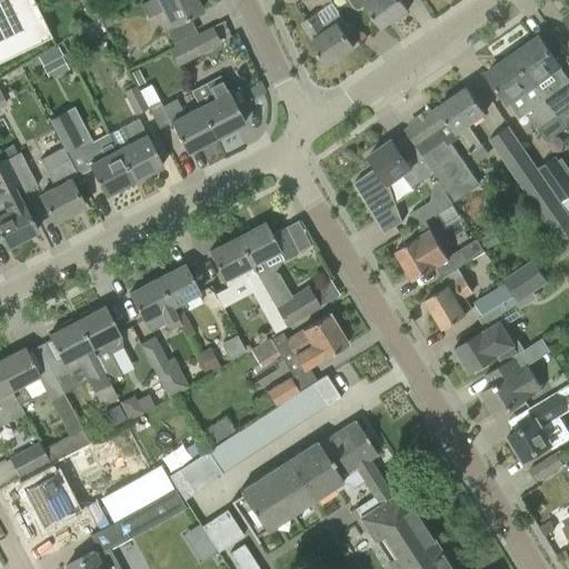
[(0,0),(0,60),(50,37),(31,0),(0,0)]
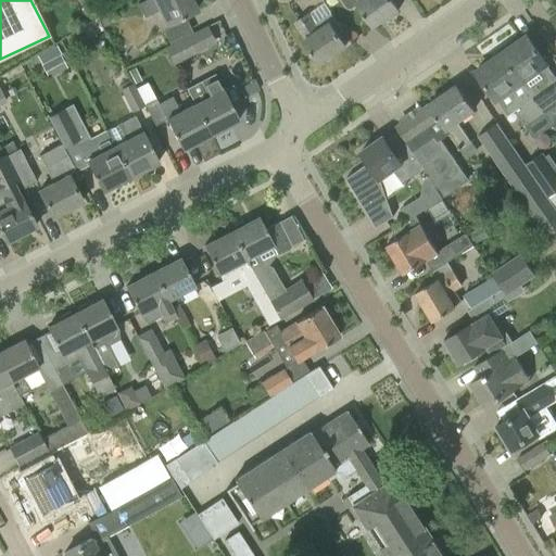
[(143,0),(136,4),(142,17),(159,10),(166,25),(196,11),(190,0),(143,0)]
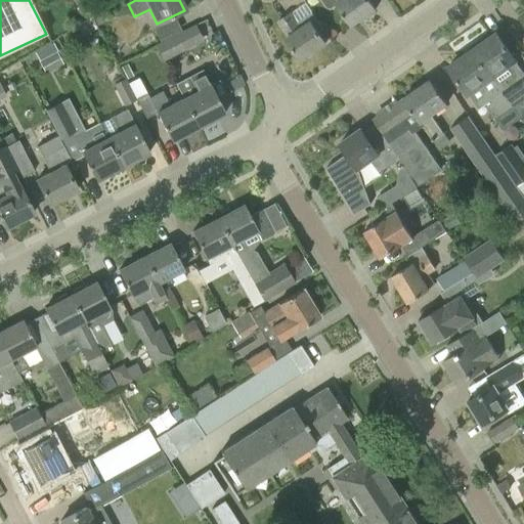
[(321,0),(328,7),(331,8),(335,5),(350,27),(376,9),(368,0),(321,0)]
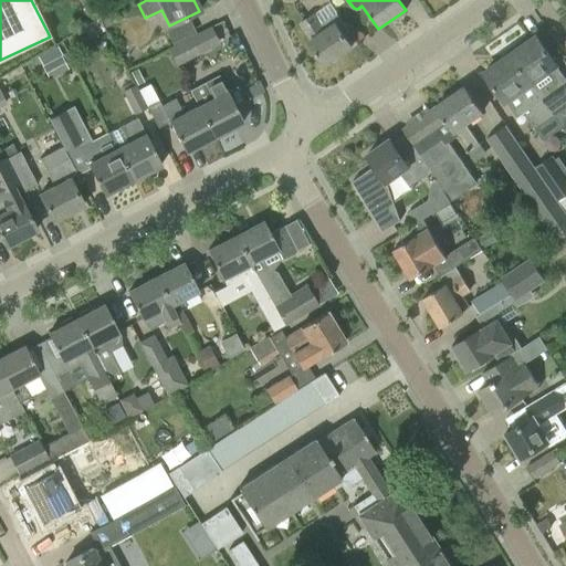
[(109,11),(98,17),(104,27),(111,23),(113,18),(109,11)]
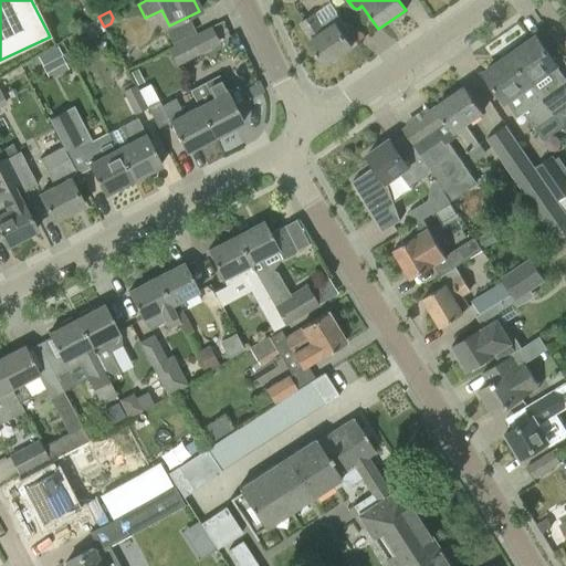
[(308,42),(325,65),(350,48),(343,35),(348,32),(336,14),(320,25),(313,14),(300,23),(311,40),(308,42)]
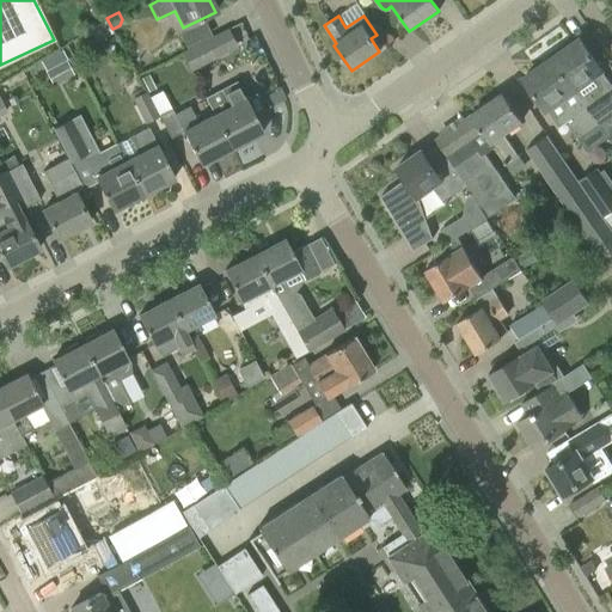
[(182,51),(190,69),(215,57),(206,38),(182,51)]
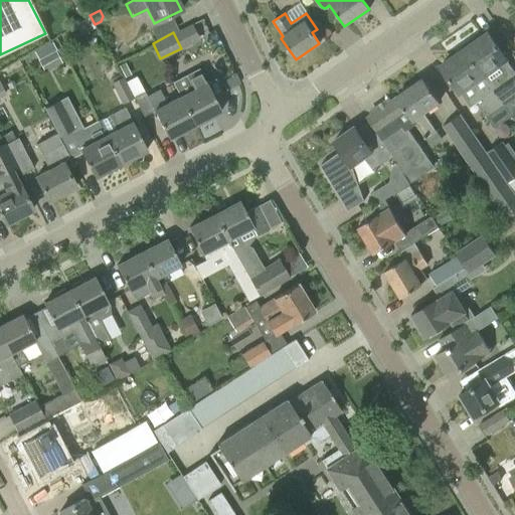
[(514,71),(487,33),(464,49),(504,106),(503,106),(509,114),(514,110),(514,78),(513,75),(514,73),(514,71)]
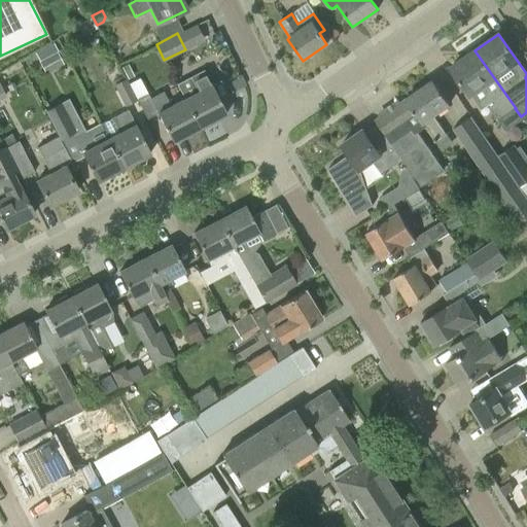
[(516,108),(475,50),(451,68),(462,84),(470,95),(481,109),(487,105),(488,106),(497,120),(515,108),(516,108)]
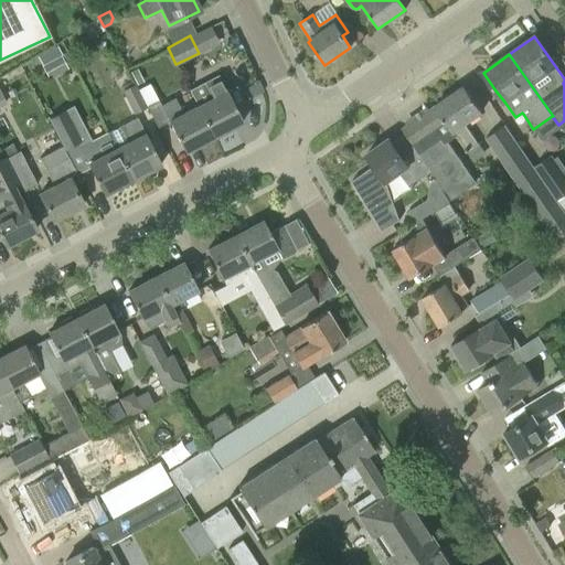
[(57,55),(50,60),(57,73),(65,70),(57,55)]
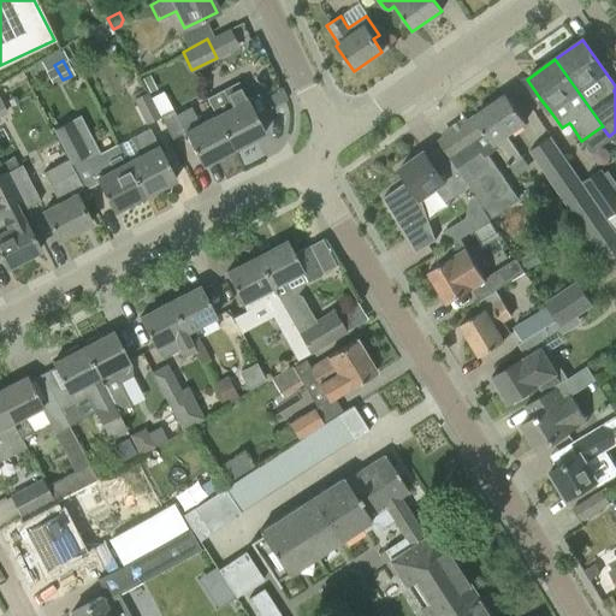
[(148,75),(141,78),(148,93),(155,89),(148,75)]
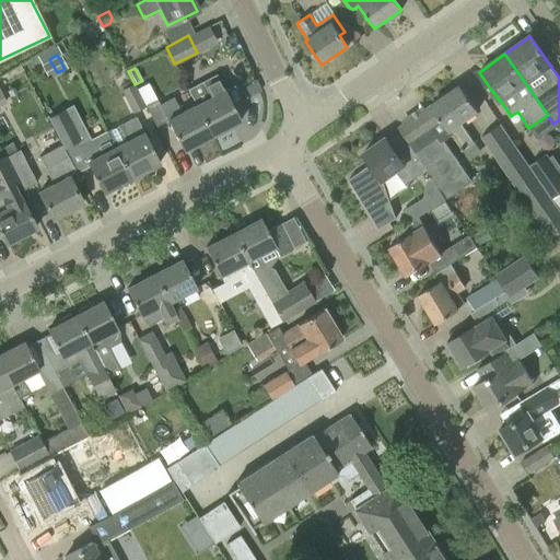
[(187,90),(195,105),(211,136),(240,120),(232,105),(241,101),(232,85),(223,90),(216,74),(201,82),(187,90)]
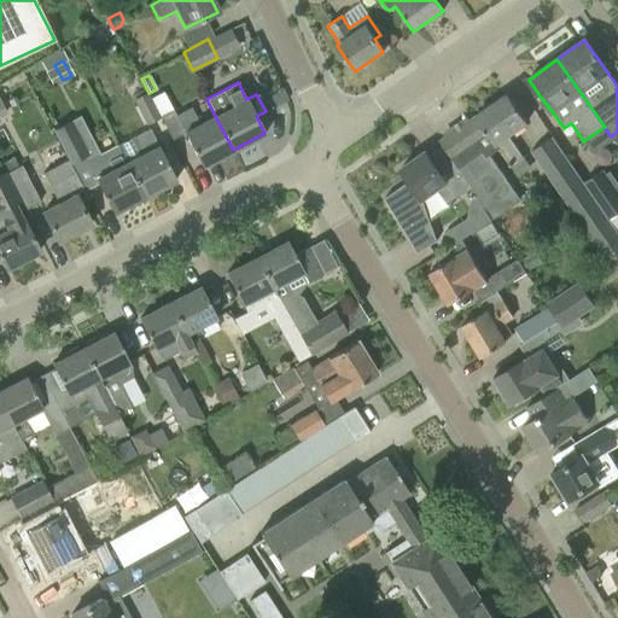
[(283,91),(270,95),(275,106),(287,100),(283,91)]
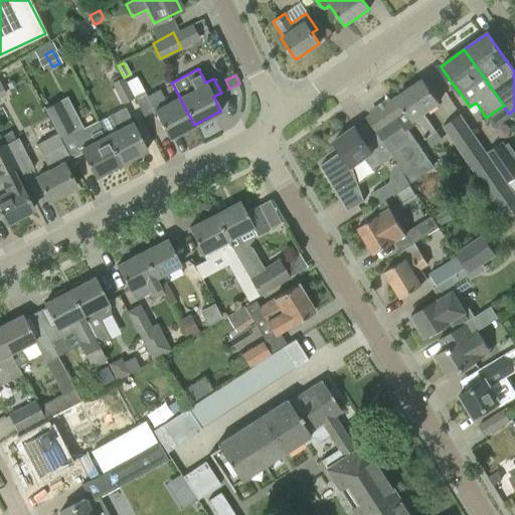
[(122,104),(133,98),(123,77),(112,82),(122,104)]
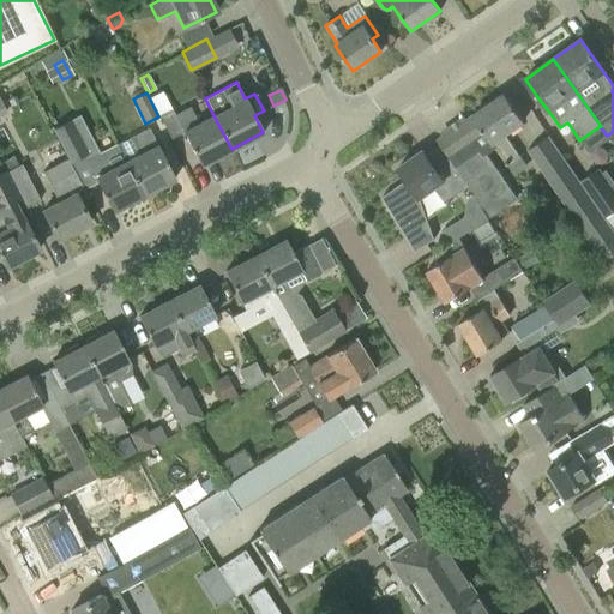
[(467,186),(475,198),(489,218),(517,199),(486,155),(494,149),(506,166),(518,157),(504,136),(523,121),(504,94),(471,116),(437,142),(452,163),(467,186)]
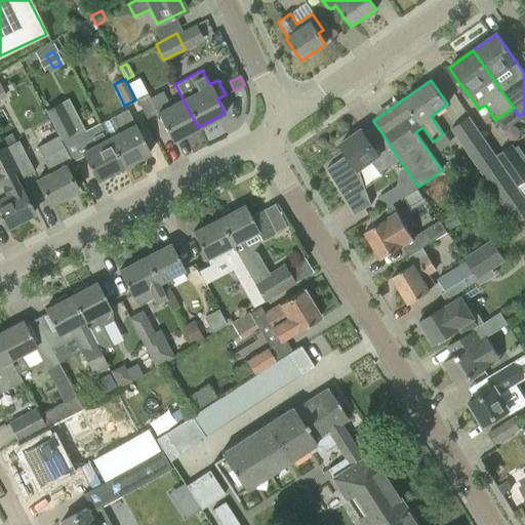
[(135,99),(136,99),(146,118),(156,113),(170,142),(198,127),(183,98),(169,106),(162,91),(150,97),(147,93),(135,99)]
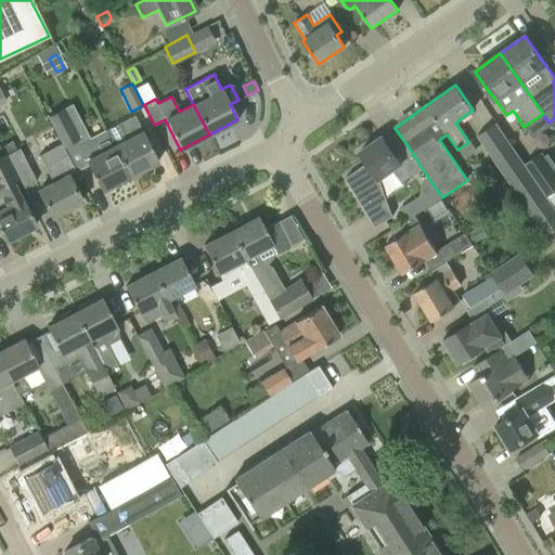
[(79,139),(63,107),(47,116),(52,126),(63,146),(79,139)]
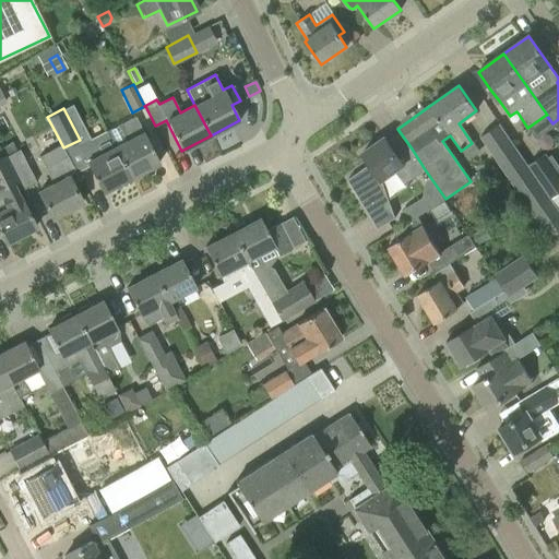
[(121,123),(106,132),(130,178),(158,163),(134,117),(121,123)]
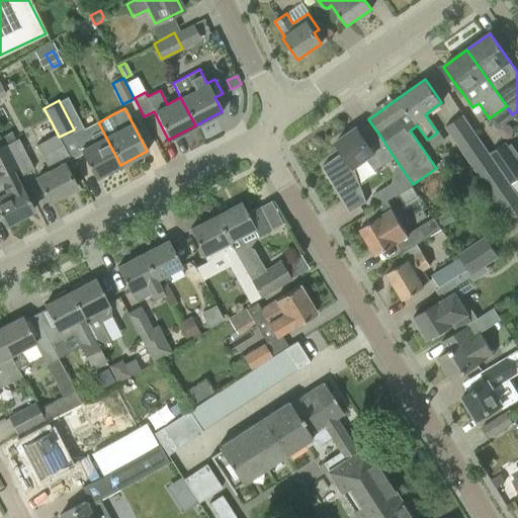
[(511,184),(490,154),(488,156),(462,115),(444,126),(461,154),(470,168),(508,222),(517,213),(517,202),(508,186),(511,184)]
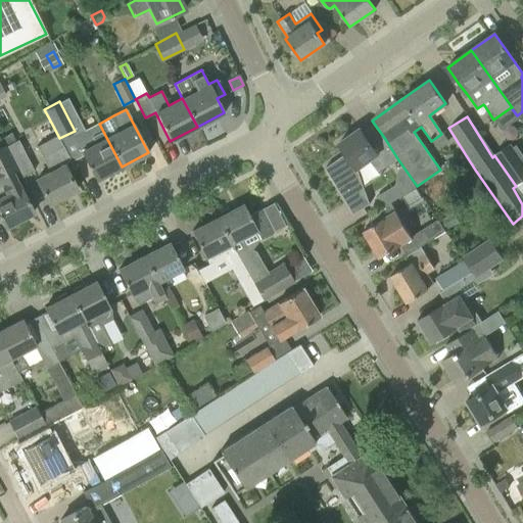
[(122,167),(99,124),(86,131),(73,138),(95,180),(122,167)]
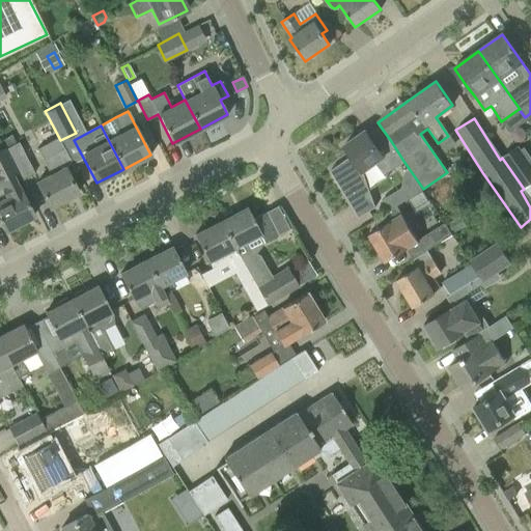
[(350,156),(328,170),(356,218),(373,207),(361,172),(372,163),(382,175),(403,161),(391,141),(380,149),(366,131),(343,146),(350,156)]
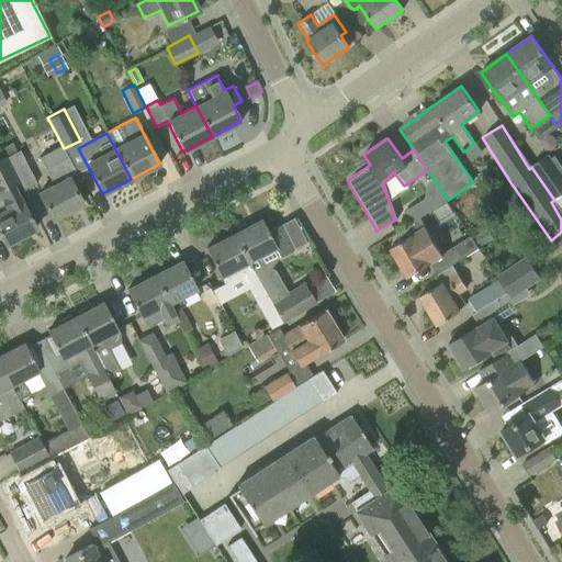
[(53,186),(38,193),(52,220),(82,204),(68,178),(76,173),(62,146),(38,158),(45,170),(44,170),(53,186)]
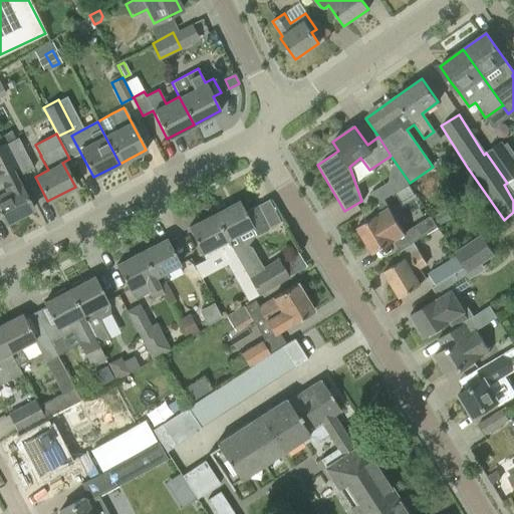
[(17,138),(4,144),(4,145),(15,166),(16,166),(20,174),(33,168),(17,138)]
